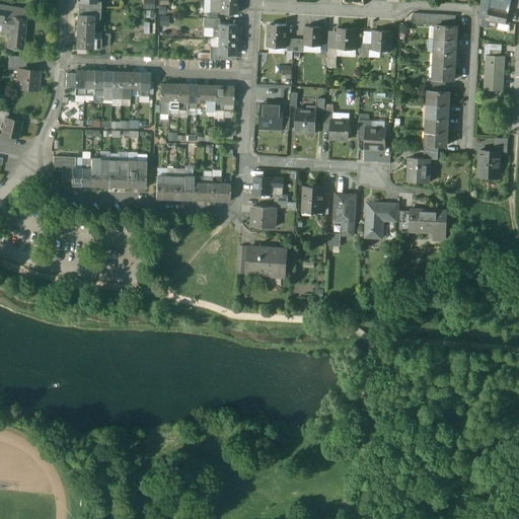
[(219,0),(210,0),(209,12),(217,13),(219,13),(219,0)]
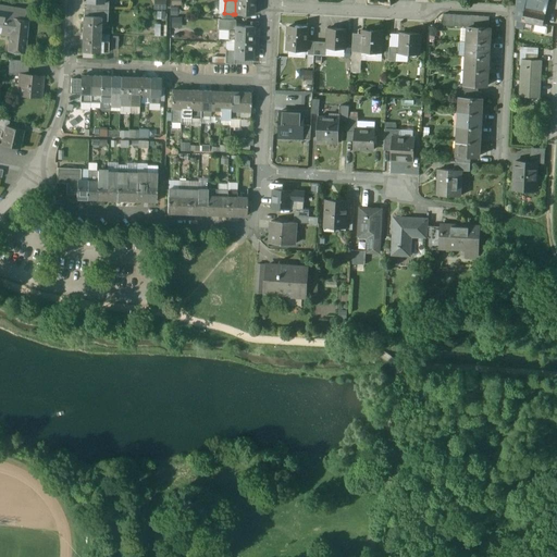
[(254,0),(235,0),(235,14),(254,15),(254,0)]
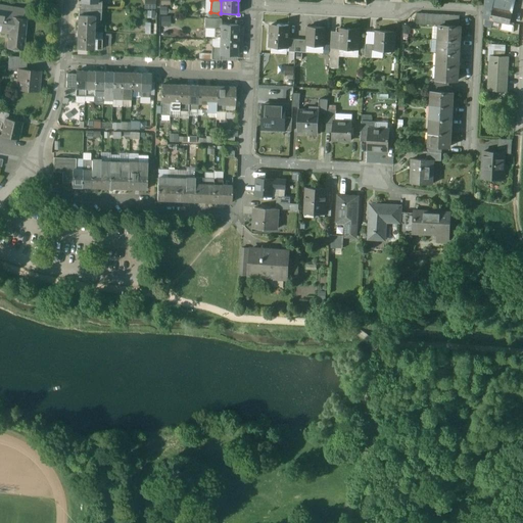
[(483,0),(483,19),(486,20),(491,21),(494,0),(483,0)]
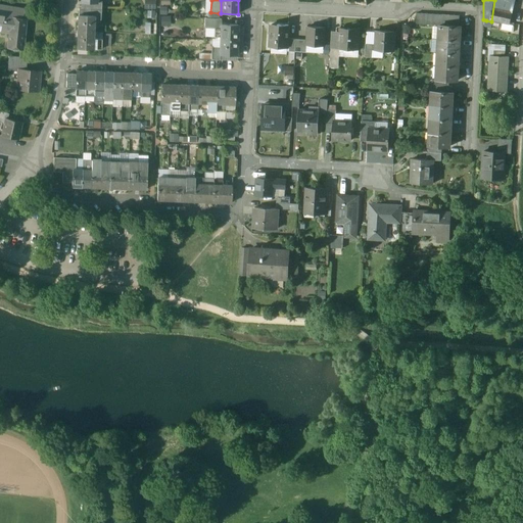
[(494,0),(491,21),(492,21),(503,24),(510,26),(514,0),(494,0)]
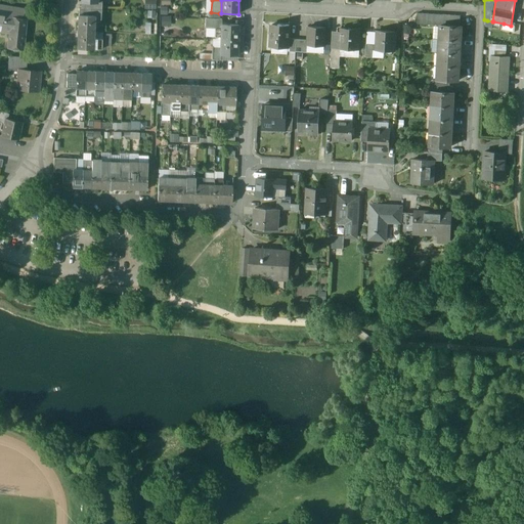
[(27,9),(0,5),(0,14),(3,15),(11,17),(26,19),(27,9)]
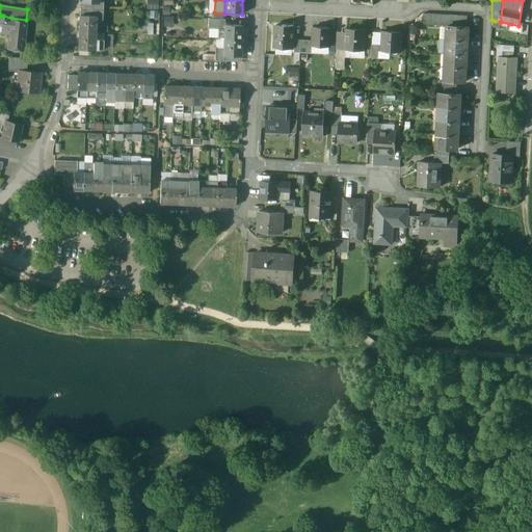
[(94,9),(91,9),(90,16),(96,16),(96,19),(98,19),(99,20),(99,21),(102,21),(103,9),(94,9)]
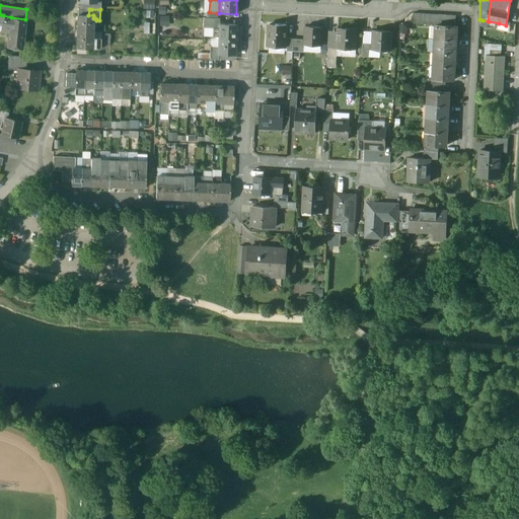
[(11,17),(3,15),(2,24),(1,32),(9,33),(10,31),(11,17)]
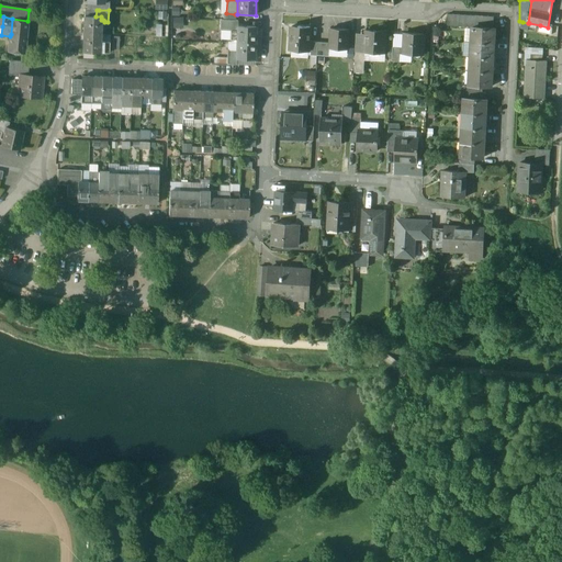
[(96,17),(83,17),(82,35),(100,35),(101,20),(101,17),(96,17)]
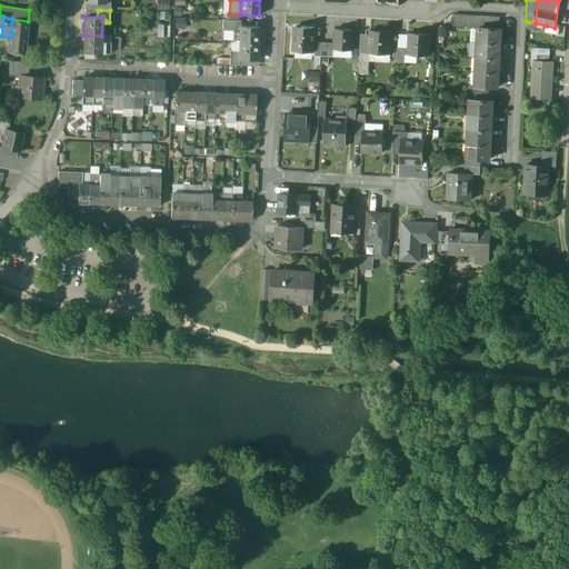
[(185,28),(185,18),(175,18),(175,28),(185,28)]
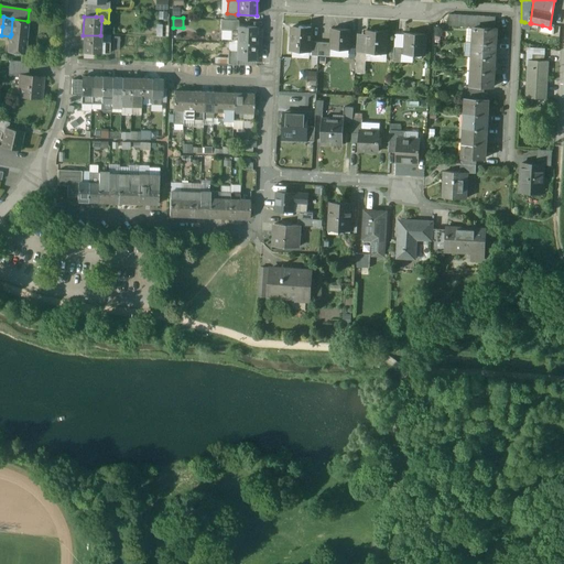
[(28,21),(12,19),(11,34),(26,35),(28,21)]
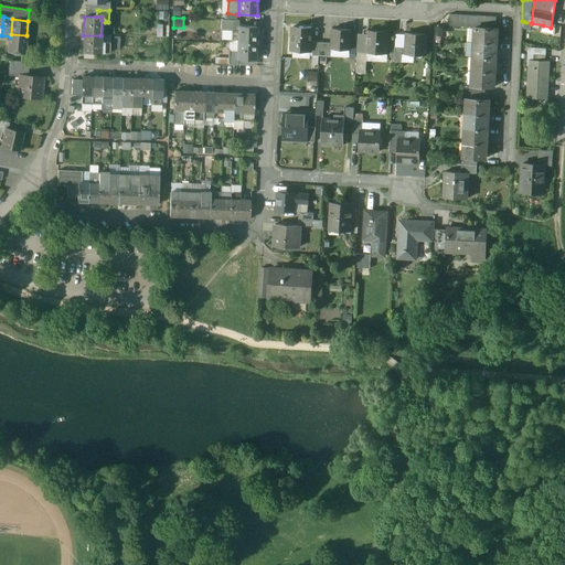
[(224,20),(221,20),(221,30),(232,30),(231,40),(237,40),(238,27),(238,20),(236,20),(224,20)]
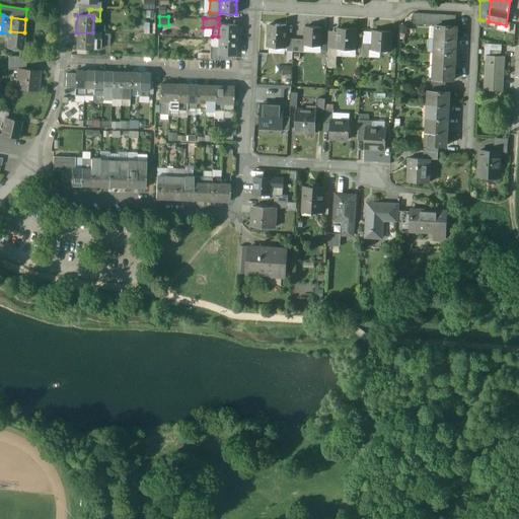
[(483,20),(480,27),(487,30),(488,27),(489,21),(488,21),(483,20)]
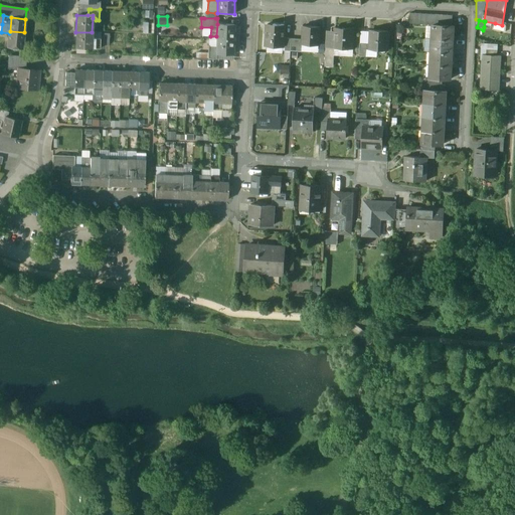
[(217,24),(216,36),(216,38),(233,39),(233,24),(217,24)]
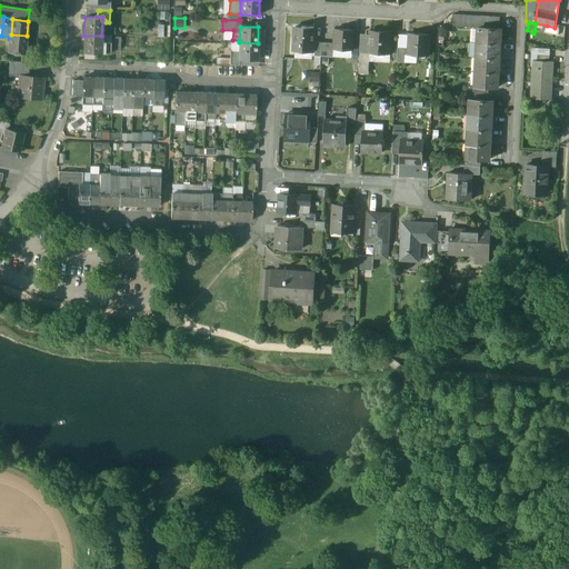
[(313,28),(301,27),(301,28),(295,28),(295,35),(293,52),(311,52),(312,42),(313,28)]
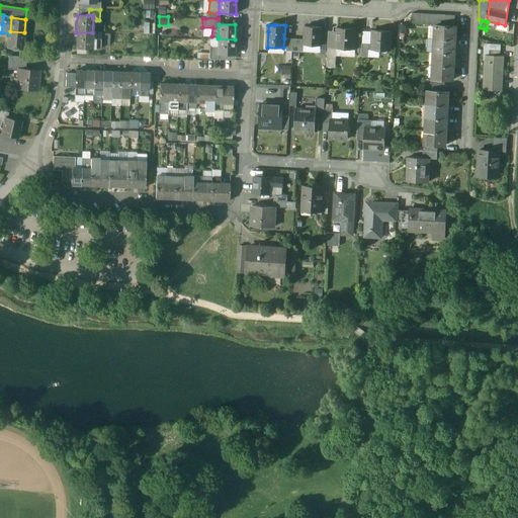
[(437,25),(434,25),(433,38),(454,39),(454,26),(448,26),(443,25),(437,25)]
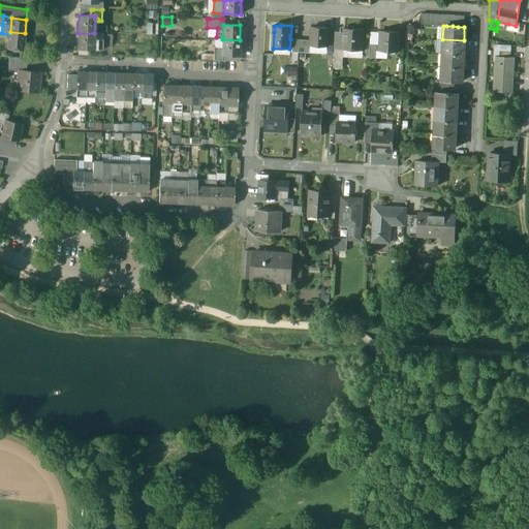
[(328,28),(311,27),(310,47),(327,47),(328,28)]
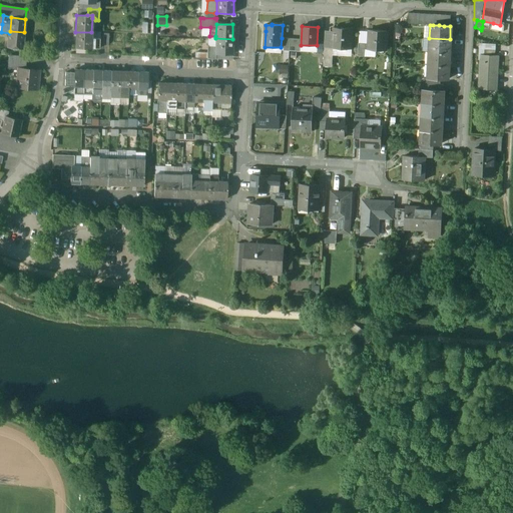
[(351,29),(333,28),(332,47),(350,48),(351,29)]
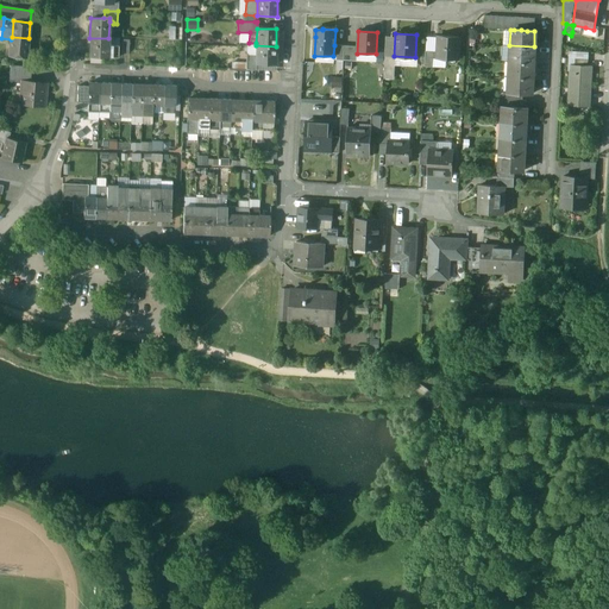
[(458,37),(438,36),(437,52),(443,54),(443,60),(457,60),(458,37)]
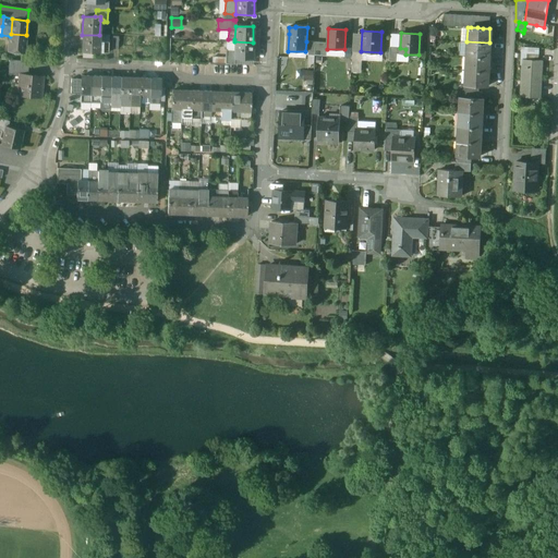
[(26,35),(11,34),(10,36),(9,51),(24,52),(26,35)]
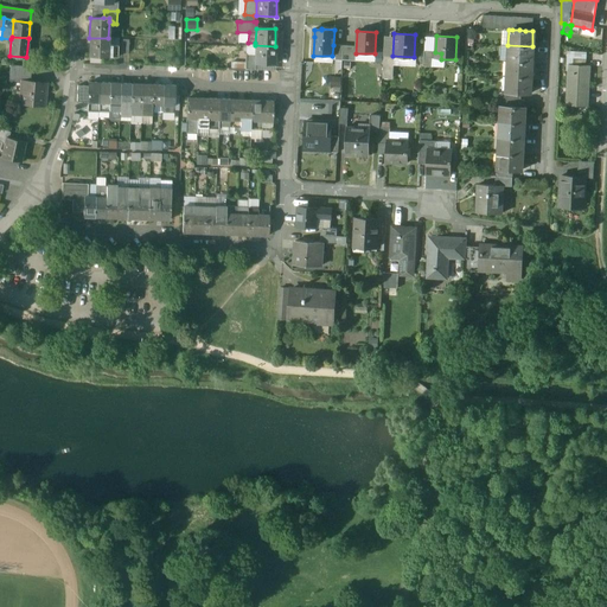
[(108,38),(89,38),(89,57),(100,57),(108,58),(108,38)]
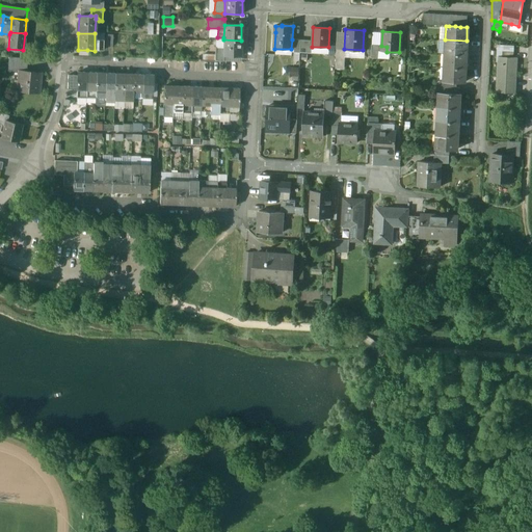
[(241,41),(223,40),(223,48),(223,55),(224,55),(240,56),(241,41)]
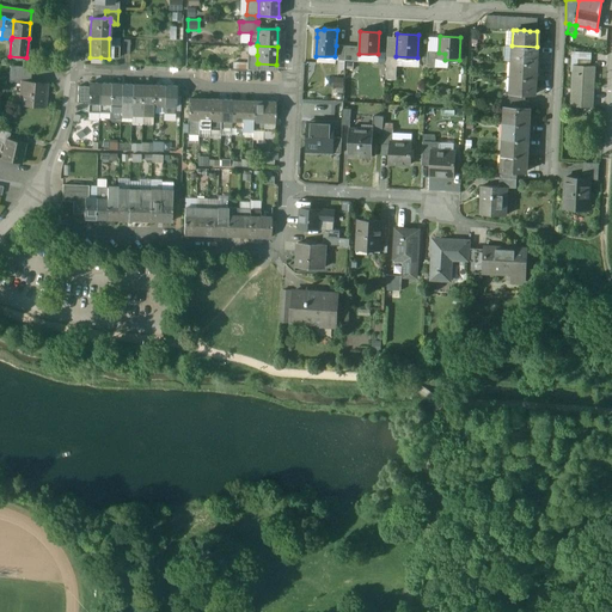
[(347,47),(336,46),(335,56),(337,57),(337,60),(346,61),(347,47)]
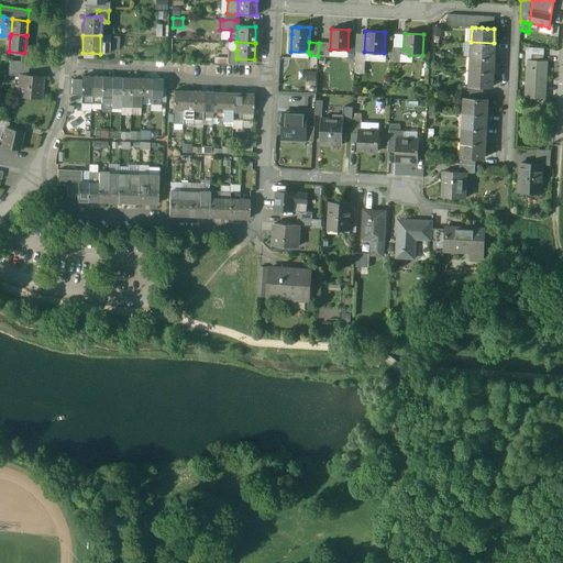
[(494,43),(471,42),(471,57),(494,58),(494,43)]
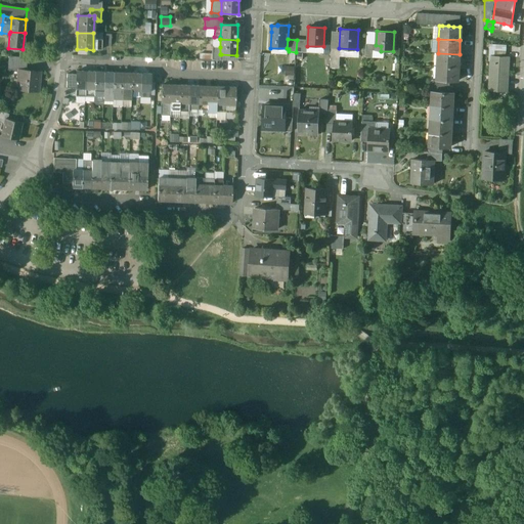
[(305,40),(297,40),(296,52),(304,52),(305,40)]
